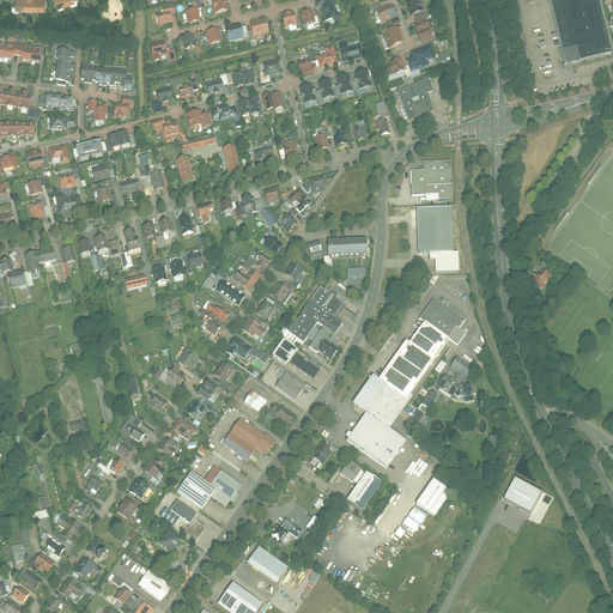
[(16,0),(17,12),(25,12),(25,0),(16,0)]
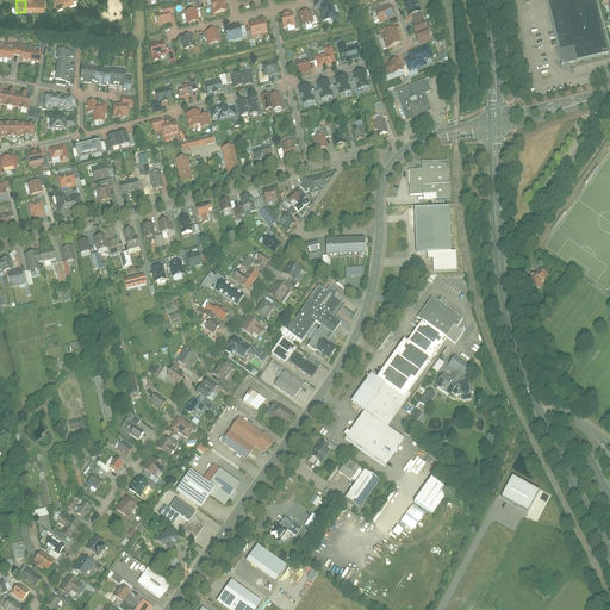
[(25,0),(25,12),(35,12),(35,0),(25,0)]
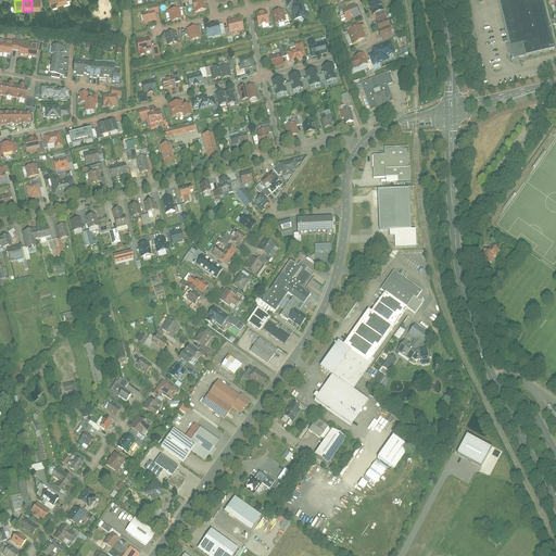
[(32,0),(32,11),(40,11),(40,0),(32,0)]
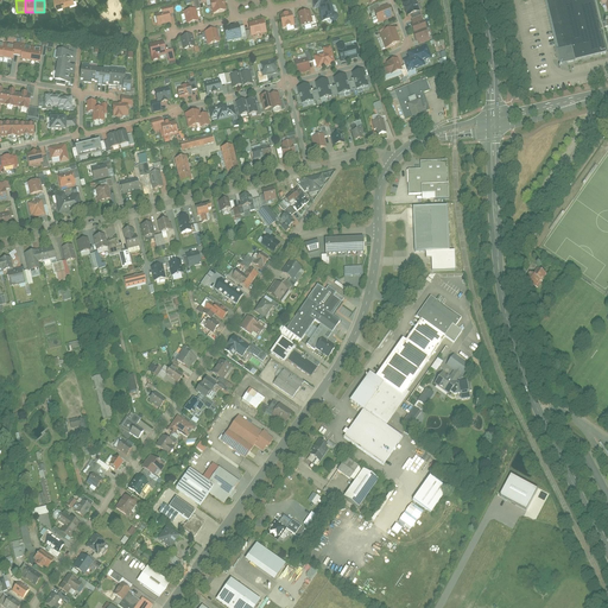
[(201,0),(202,1),(206,0),(209,0),(213,13),(227,10),(223,0),(201,0)]
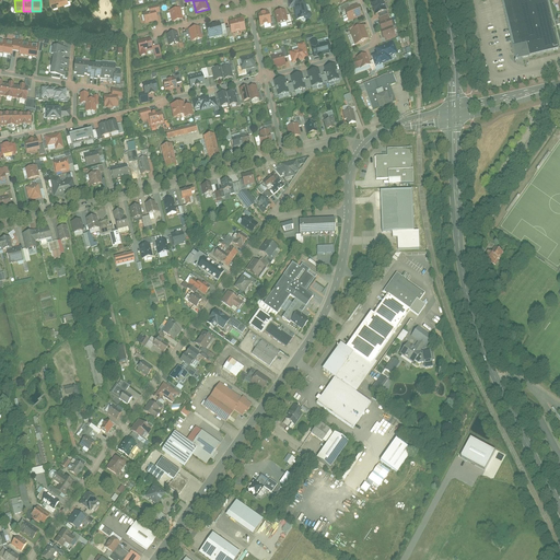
[(293,8),(296,20),(304,18),(306,19),(310,18),(312,15),(311,11),(307,10),(305,1),(300,2),(300,0),(288,0),(289,8),(293,8)]
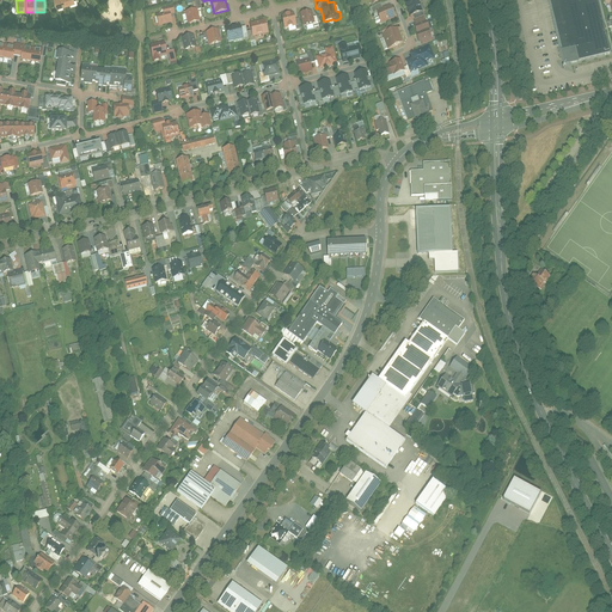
[(597,0),(550,0),(567,66),(611,55),(597,0)]
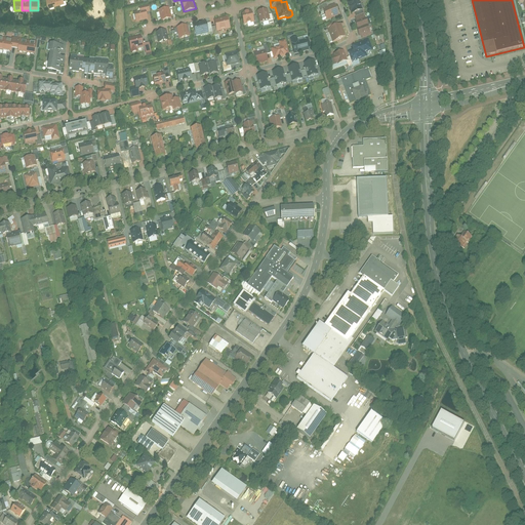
[(360,3),(349,7),(351,14),(362,10),(360,3)]
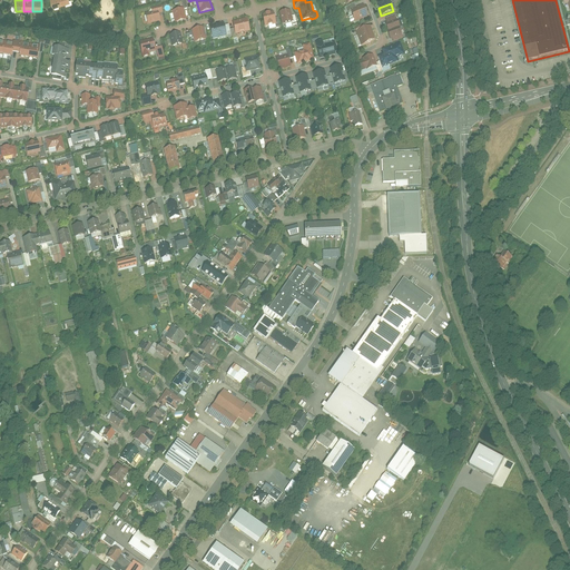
[(153,10),(145,12),(148,22),(160,20),(159,12),(163,11),(161,5),(151,7),(153,10)]
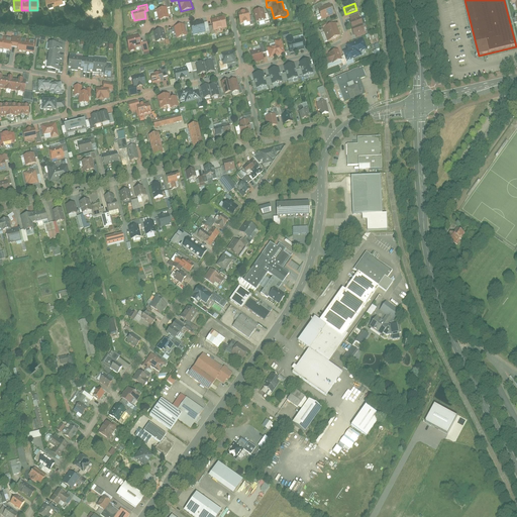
[(334,15),(329,4),(317,8),(322,20),(334,15)]
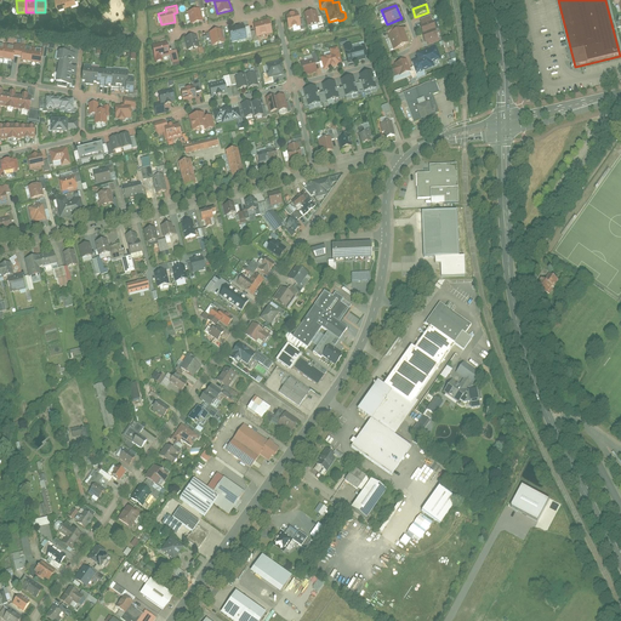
[(200,9),(188,11),(191,23),(203,21),(200,9)]
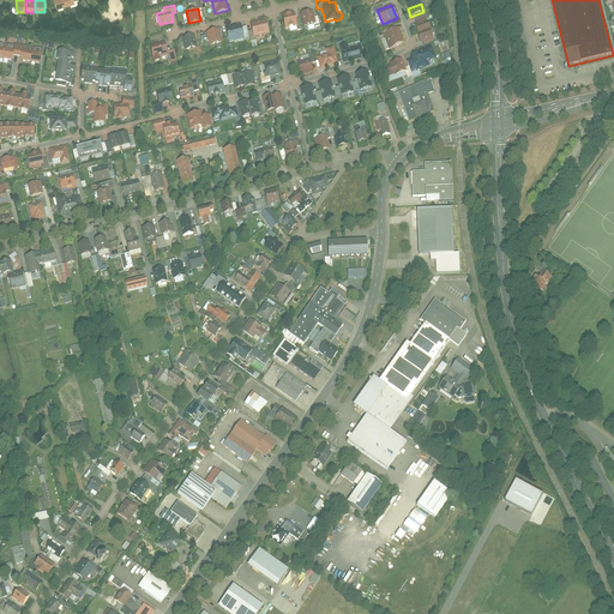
[(312,8),(301,12),(305,25),(315,23),(312,8)]
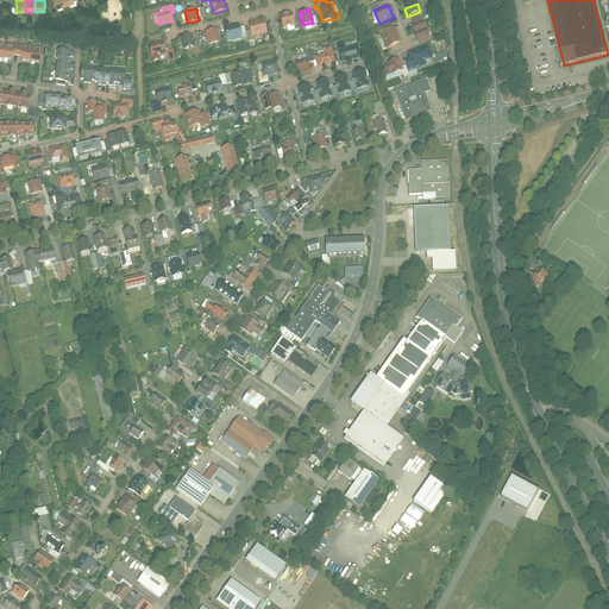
[(292,11),(280,13),(282,27),(295,24),(292,11)]
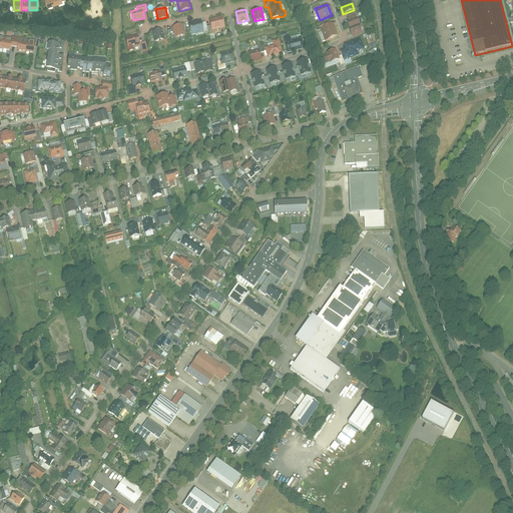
[(352,38),(363,34),(359,25),(360,24),(356,14),(347,17),(349,22),(347,22),(349,28),(348,29),(352,38)]
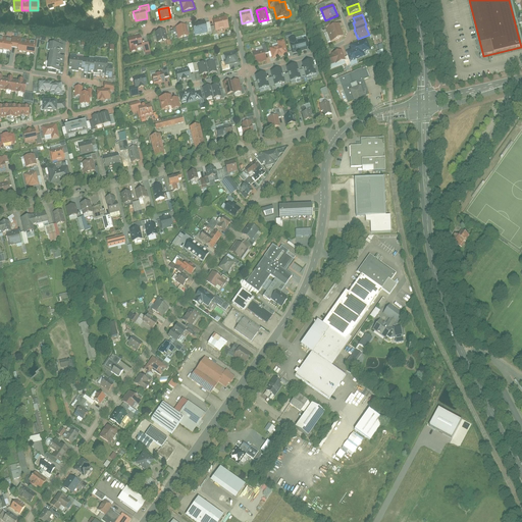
[(226,16),(213,19),(214,24),(210,25),(213,35),(217,34),(216,31),(229,27),(226,16)]
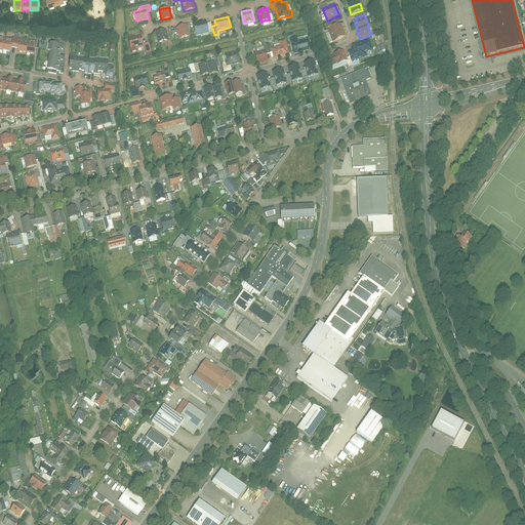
[(206,19),(194,23),(196,35),(209,32),(206,19)]
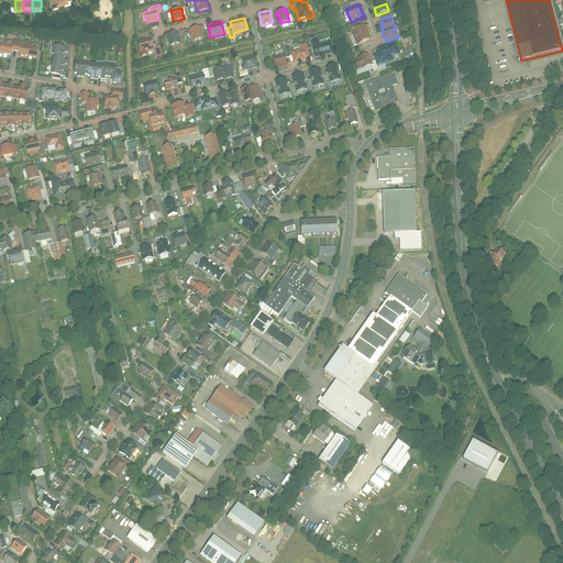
[(371,39),(365,24),(352,30),(356,44),(371,39)]
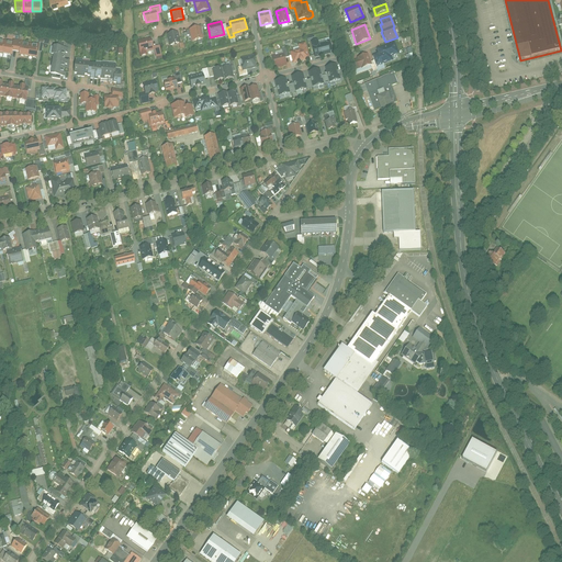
[(203,38),(200,25),(189,29),(192,41),(203,38)]
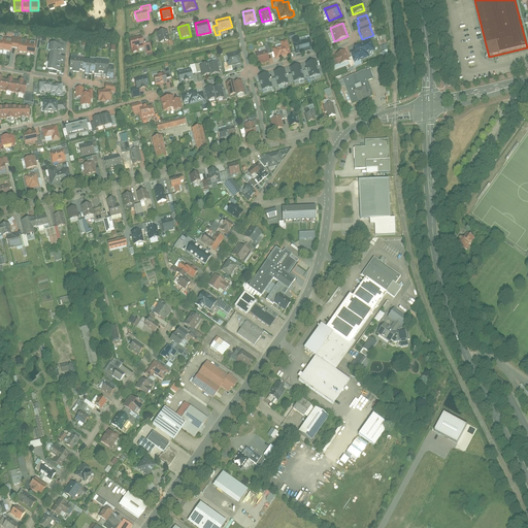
[(167,30),(157,32),(159,42),(170,39),(167,30)]
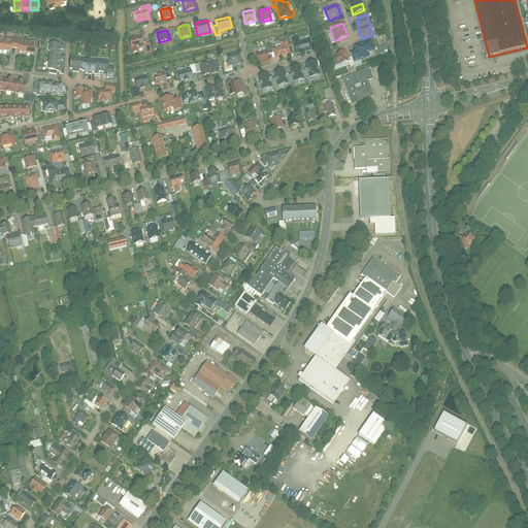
[(142,35),(129,38),(132,53),(138,51),(137,47),(144,46),(145,54),(153,52),(150,41),(143,43),(142,35)]
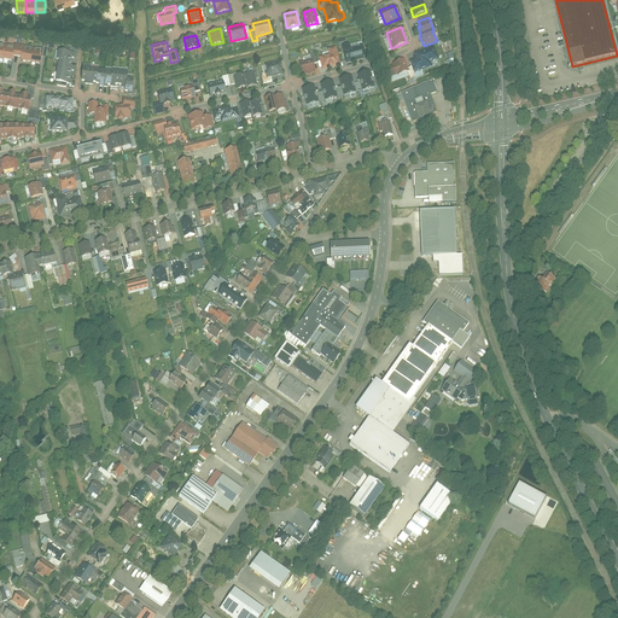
[(15,46),(0,42),(0,58),(15,62),(16,57),(23,58),(22,62),(42,65),(45,48),(15,44),(15,46)]
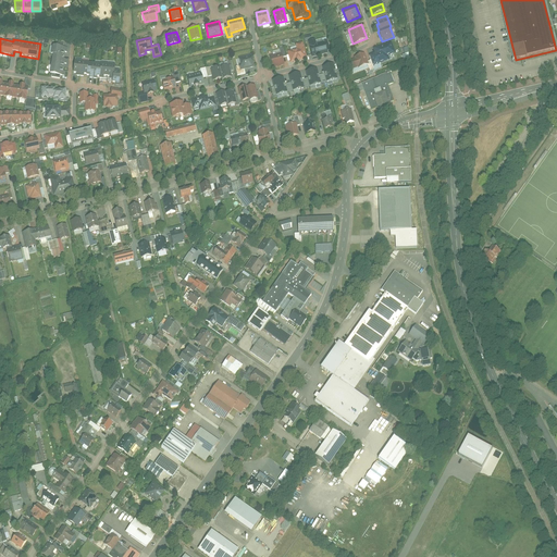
[(326,52),(323,41),(317,44),(314,38),(308,40),(312,57),(326,52)]
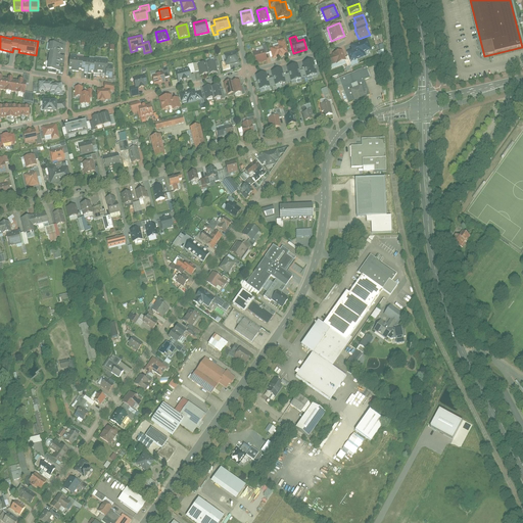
[(288,53),(284,39),(278,41),(279,45),(271,48),(273,57),(288,53)]
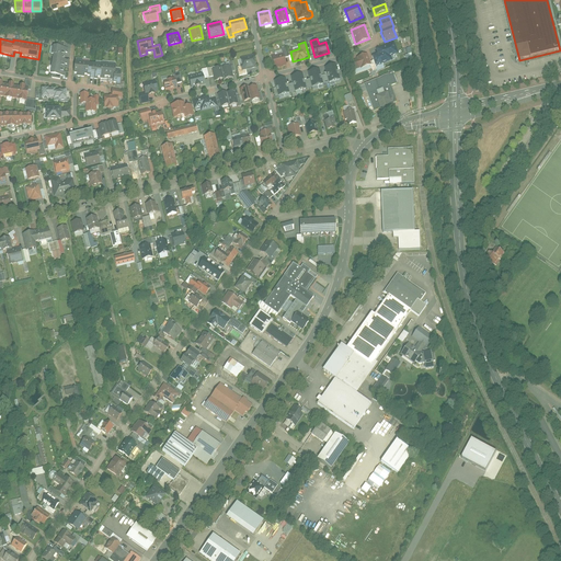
[(377,53),(373,55),(376,66),(391,60),(390,57),(399,54),(395,42),(376,48),(377,53)]
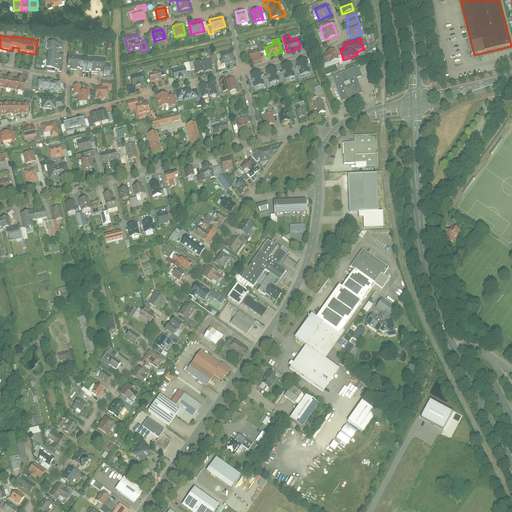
[(57,43),(48,42),(47,49),(50,49),(47,68),(56,69),(59,50),(56,50),(57,43)]
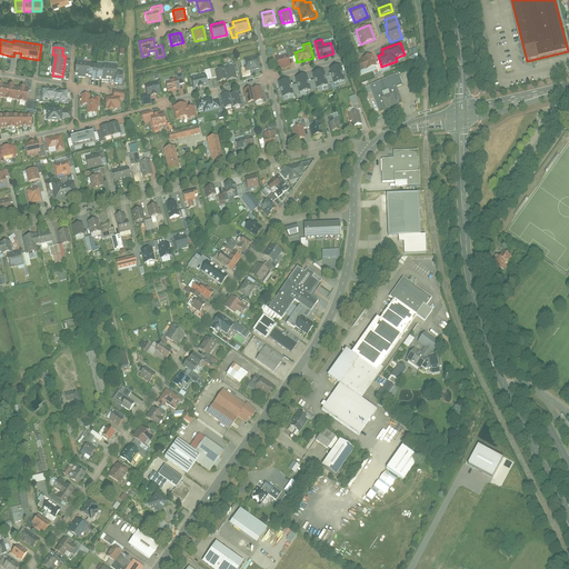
[(377,66),(372,52),(360,57),(361,59),(353,61),(357,71),(366,68),(367,69),(377,66)]
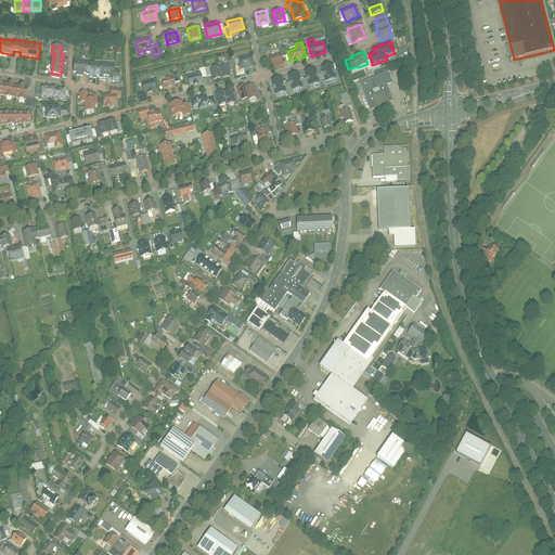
[(281,52),(269,54),(272,66),(283,64),(281,52)]
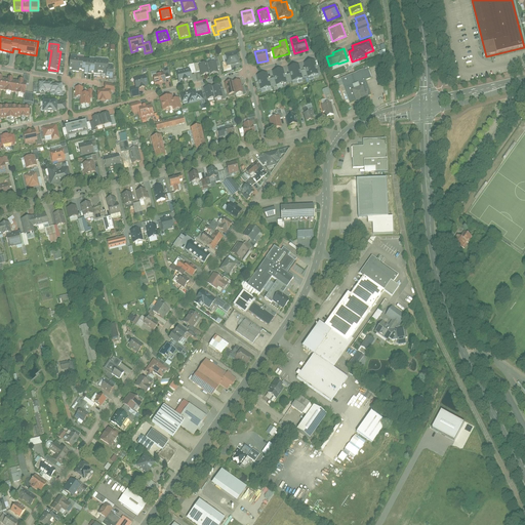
[(240,63),(237,50),(226,52),(228,61),(223,62),(225,70),(232,69),(231,65),(240,63)]
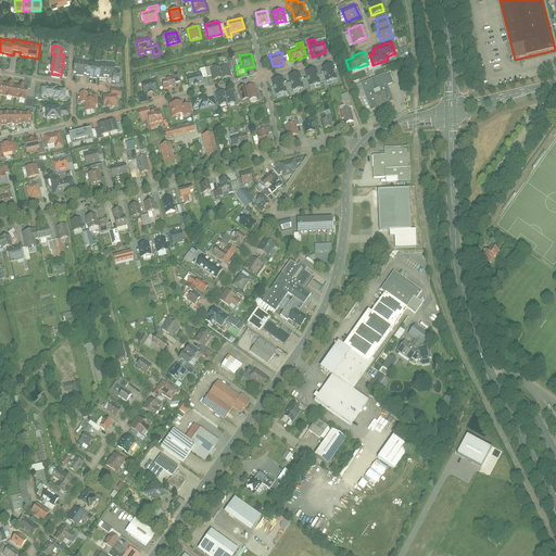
[(91,63),(77,61),(75,73),(88,75),(88,77),(102,79),(102,78),(112,79),(111,83),(121,84),(123,74),(117,74),(118,66),(102,64),(102,66),(91,65),(91,63)]
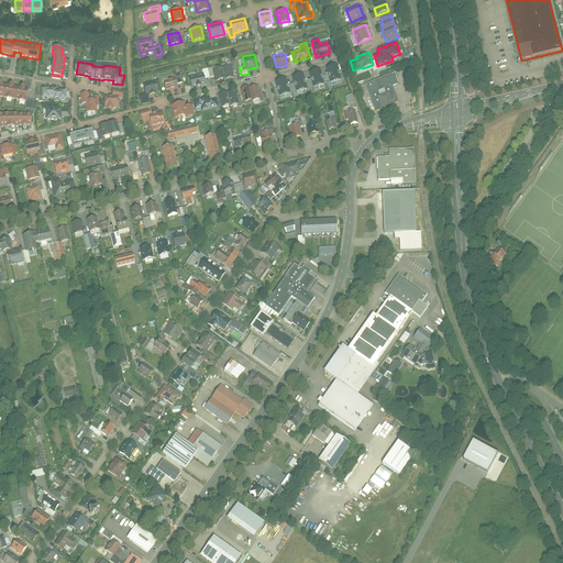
[(277,87),(275,88),(277,97),(344,78),(342,70),(340,70),(338,64),(327,67),(329,74),(323,75),(321,68),(310,72),(311,78),(306,79),(304,73),(293,76),(295,83),(288,84),(286,77),(276,80),(277,87)]
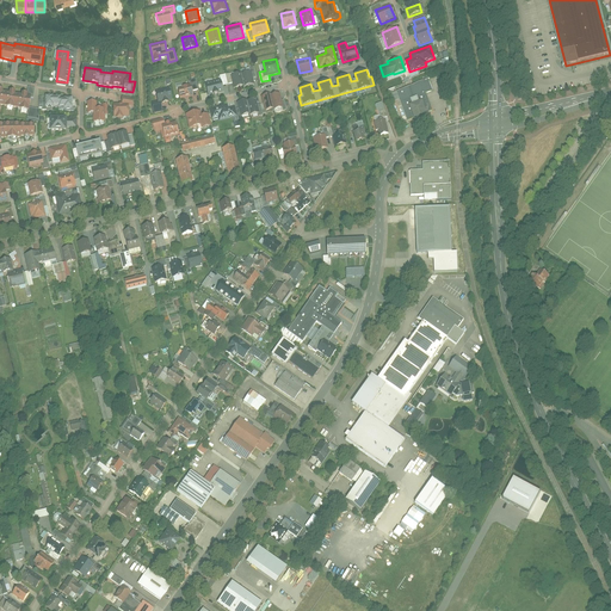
[(254,82),(252,71),(241,73),(244,85),(254,82)]
